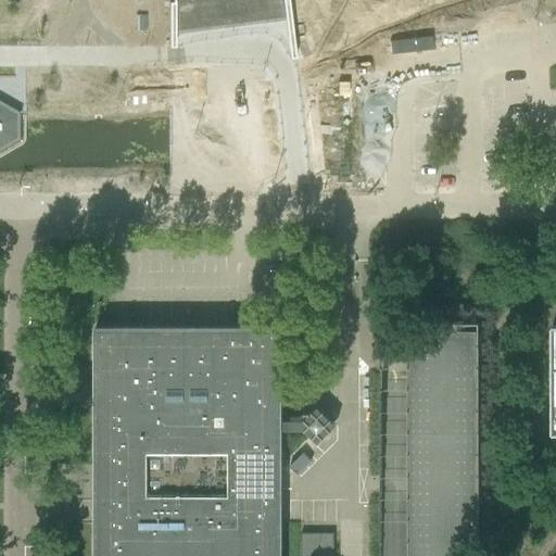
[(172,0),(173,5),(173,30),(288,15),(285,0),(172,0)]
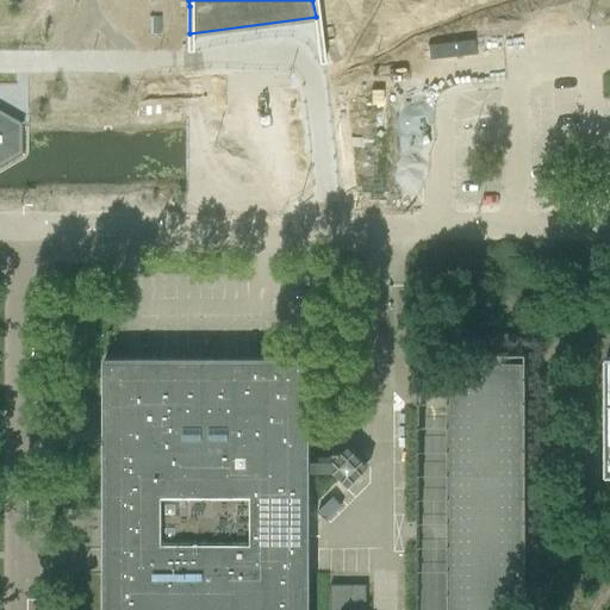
[(0,165),(18,155),(19,153),(19,126),(18,124),(0,113),(0,165)]
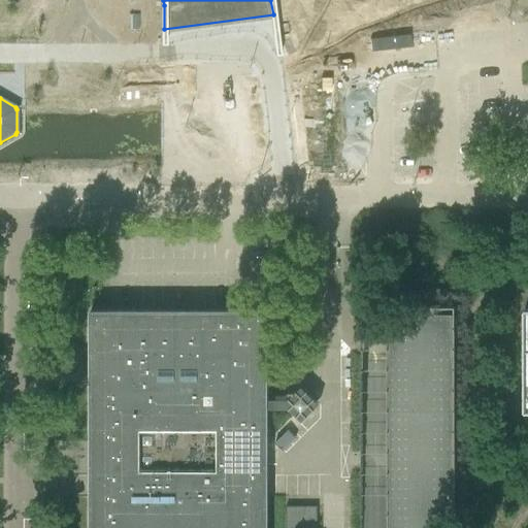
[(457,527),(455,308),(359,309),(358,527),(457,527)]
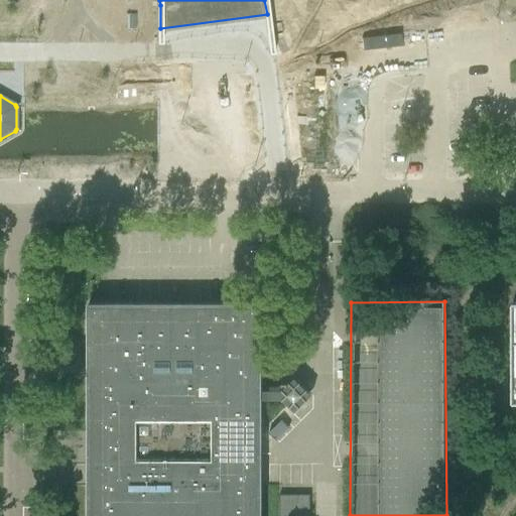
[(99,456),(99,465),(99,486),(99,495),(89,495),(89,515),(259,515),(260,495),(250,495),(250,486),(250,456),(260,456),(260,436),(260,385),(250,385),(250,376),(250,356),(250,346),(260,346),(260,305),(89,305),(89,346),(99,346),(99,355),(99,376),(99,385),(89,385),(89,436),(89,456),(99,456)]
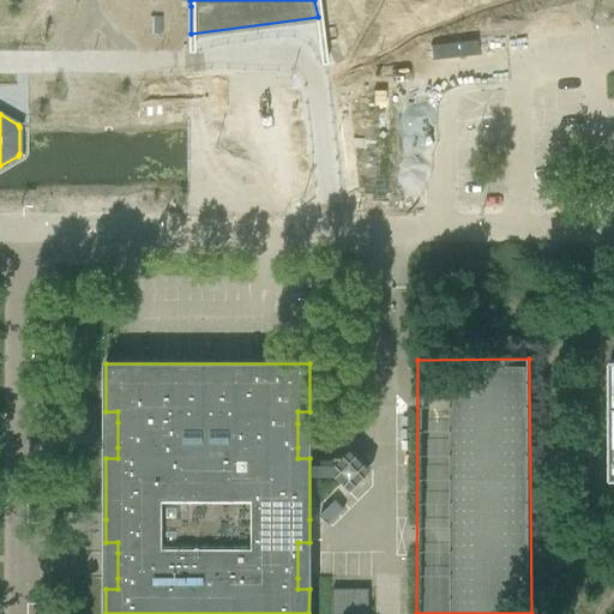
[(335,500),(320,516),(324,519),(329,524),(344,509),(338,504),(335,500)]
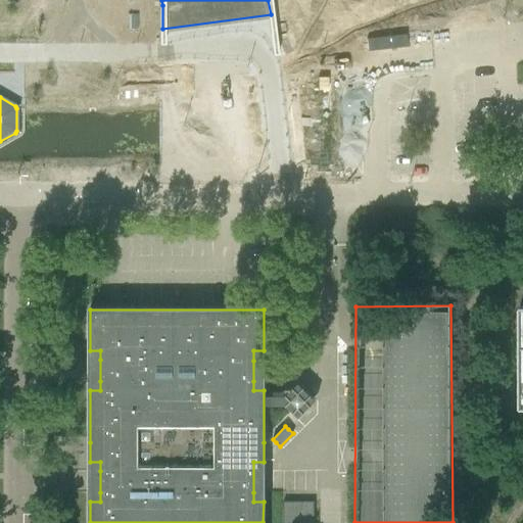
[(282,522),(314,522),(314,502),(283,502),(282,522)]
